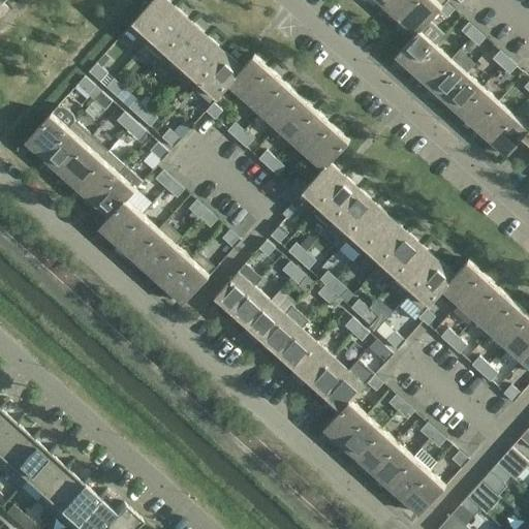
[(151,0),(127,28),(145,43),(177,7),(168,0),(151,0)]
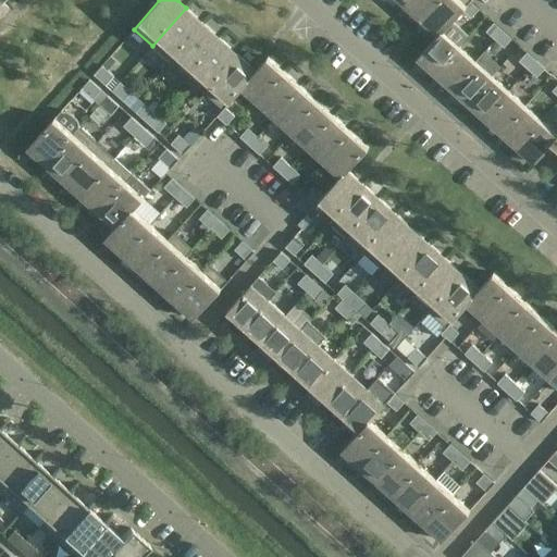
[(406,0),(403,3),(421,20),(437,0),(406,0)]
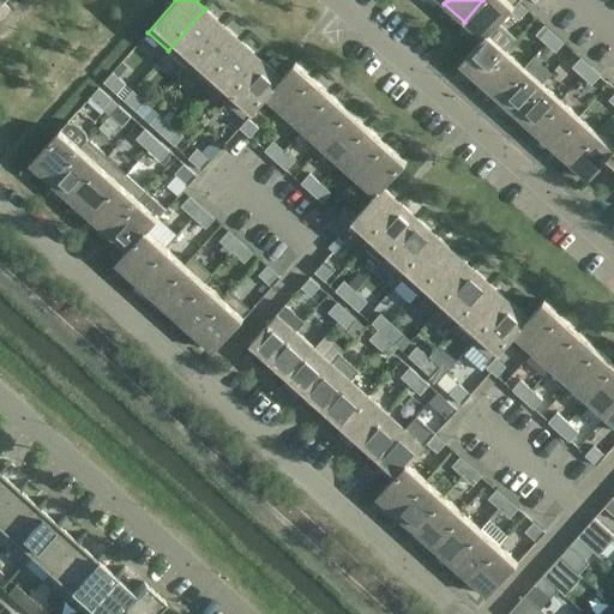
[(482,0),(464,22),(482,38),(483,38),(487,35),(488,35),(499,23),(510,11),(518,1),(518,0),(482,0)]
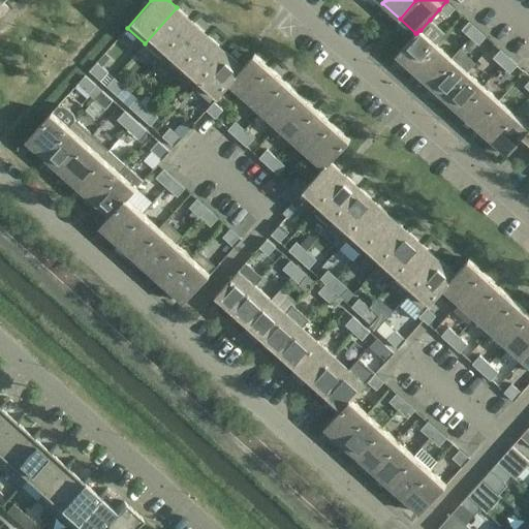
[(455,8),(446,1),(439,9),(446,18),(455,8)]
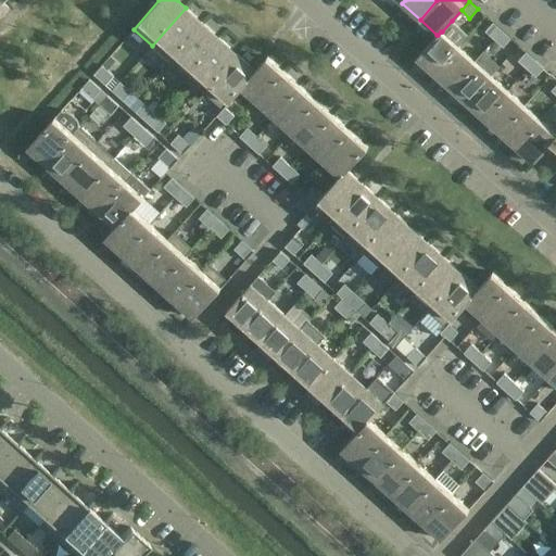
[(186,8),(152,46),(169,61),(203,24),(186,8)]
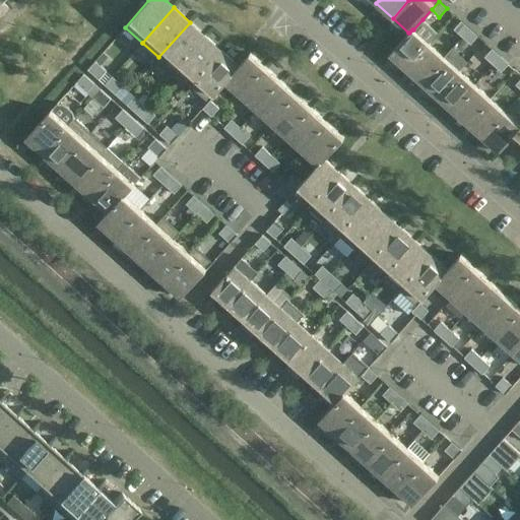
[(389,54),(405,69),(428,43),(437,33),(423,19),(413,29),(412,29),(409,33),(408,33),(389,54)]
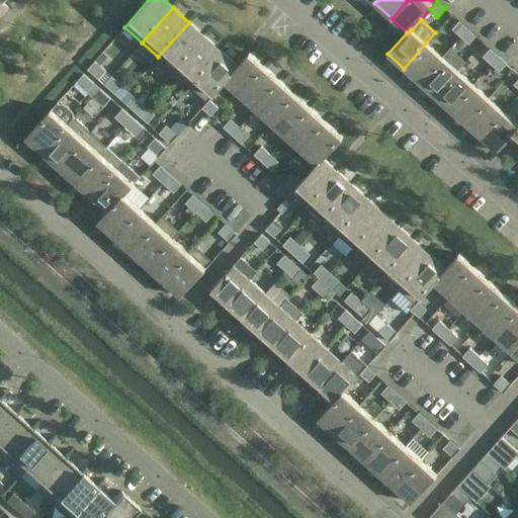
[(459,36),(467,28),(459,20),(451,29),(459,36)]
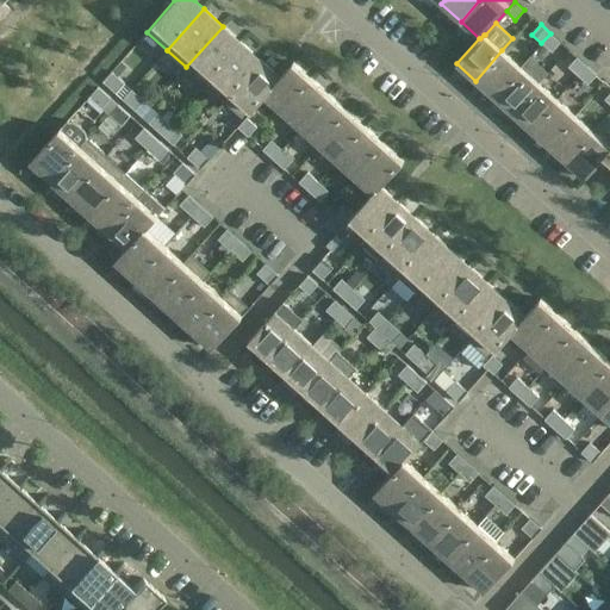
[(223,26),(186,67),(205,85),(242,43),(223,26)]
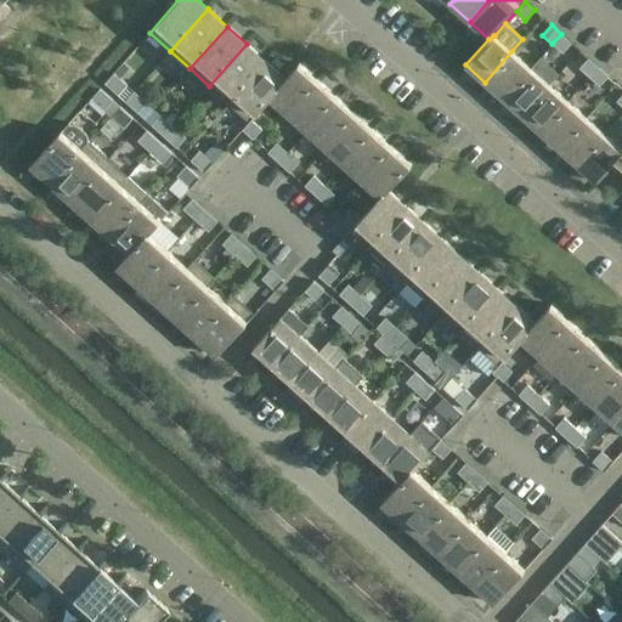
[(563,52),(571,43),(561,34),(552,44),(563,52)]
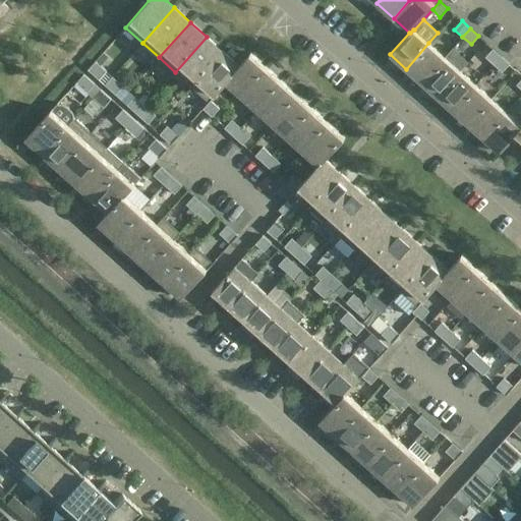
[(207,37),(175,72),(175,73),(182,65),(197,79),(190,87),(191,87),(223,51),(207,37)]
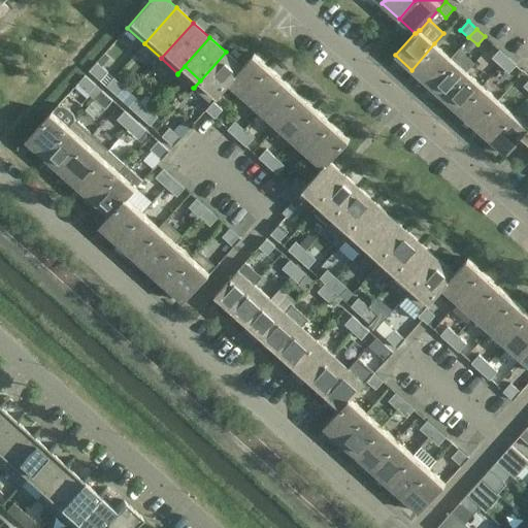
[(434,43),(411,70),(427,84),(451,58),(434,43)]
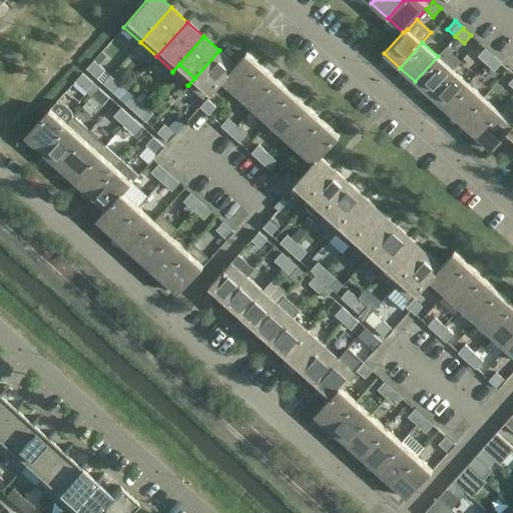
[(438,56),(415,81),(431,95),(453,70),(461,61),(445,47),(438,56)]
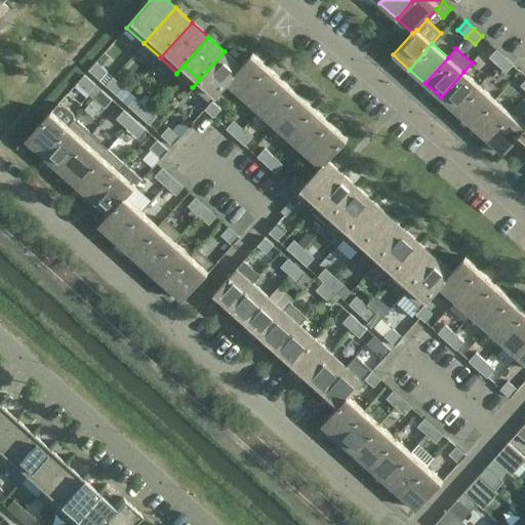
[(497,65),(505,56),(496,49),(489,57),(497,65)]
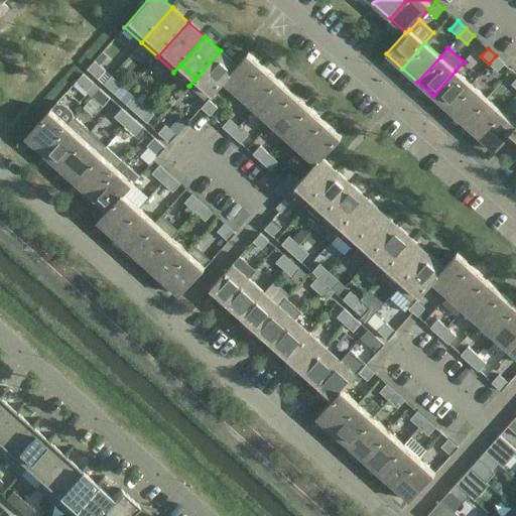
[(221,50),(189,86),(207,101),(209,99),(224,82),(224,81),(238,66),(237,65),(221,50)]
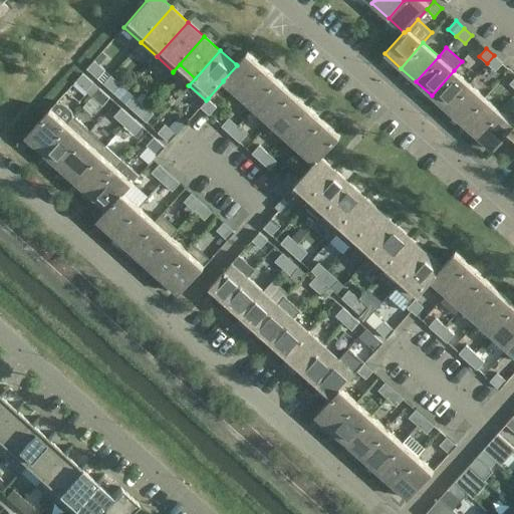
[(247,52),(236,64),(237,65),(223,80),(223,81),(238,94),(263,66),(247,52)]
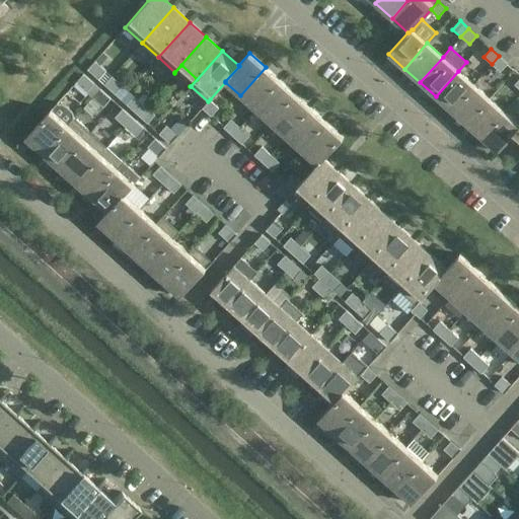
[(500,71),(507,63),(499,56),(492,64),(500,71)]
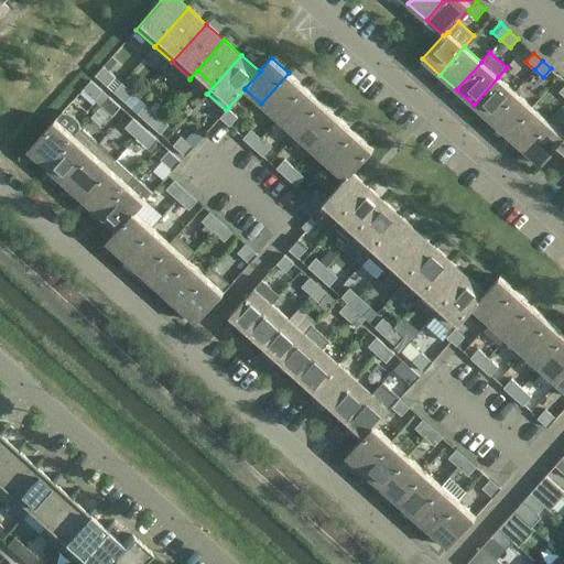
[(115,77),(102,66),(95,75),(107,86),(115,77)]
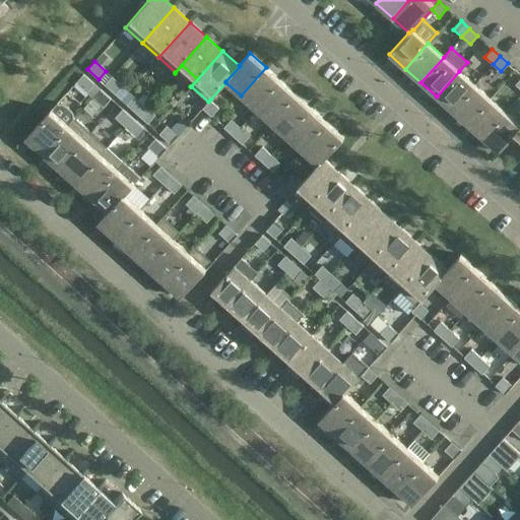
[(266,67),(241,95),(256,110),(281,81),(266,67)]
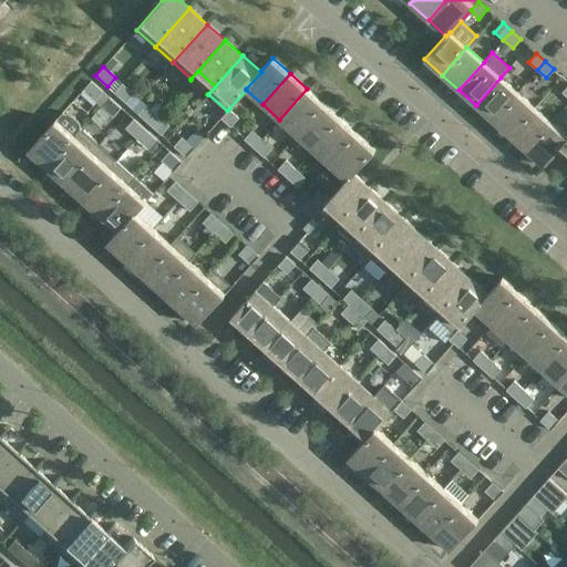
[(501,78),(476,105),(493,120),(517,92),(501,78)]
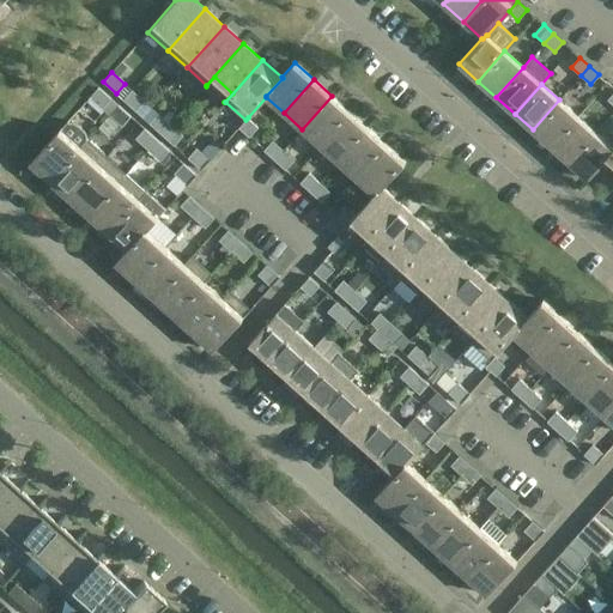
[(111,98),(98,86),(90,97),(103,109),(111,98)]
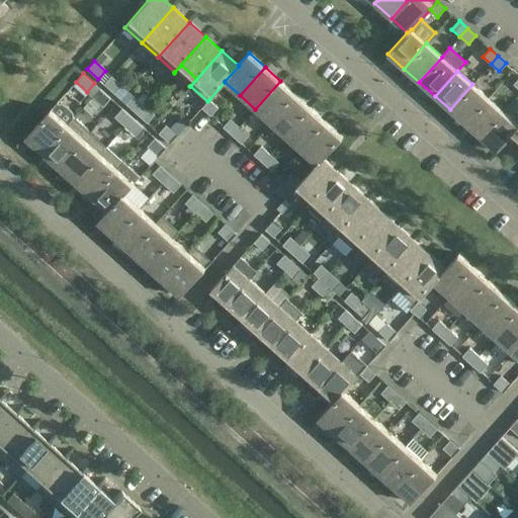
[(122,85),(111,76),(103,84),(114,94),(122,85)]
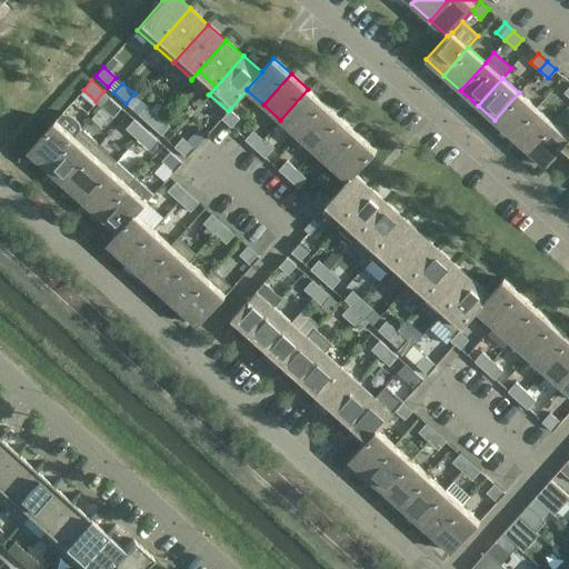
[(308,89),(280,120),(297,135),(325,103),(308,89)]
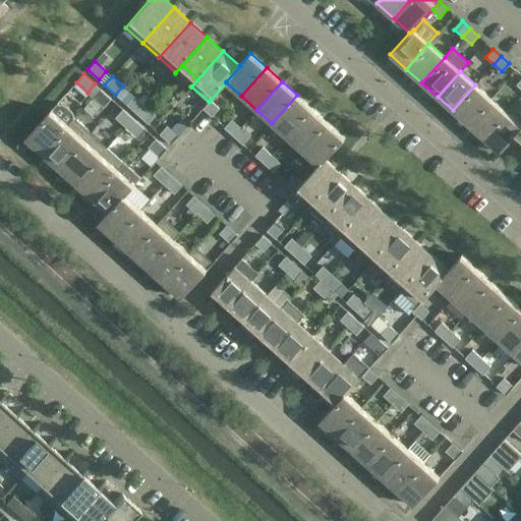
[(475,84),(453,110),(468,124),(490,99),(475,84)]
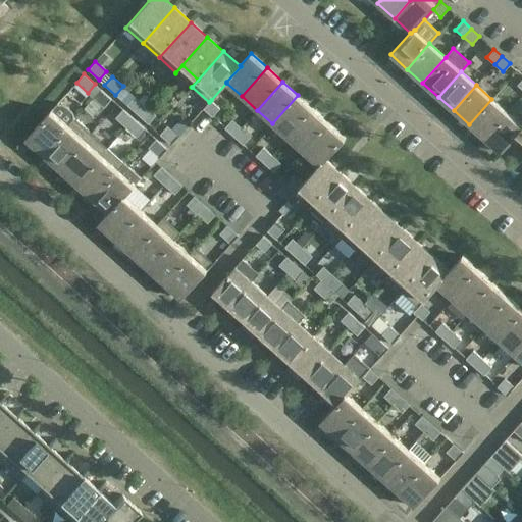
[(111,99),(101,90),(93,98),(104,107),(111,99)]
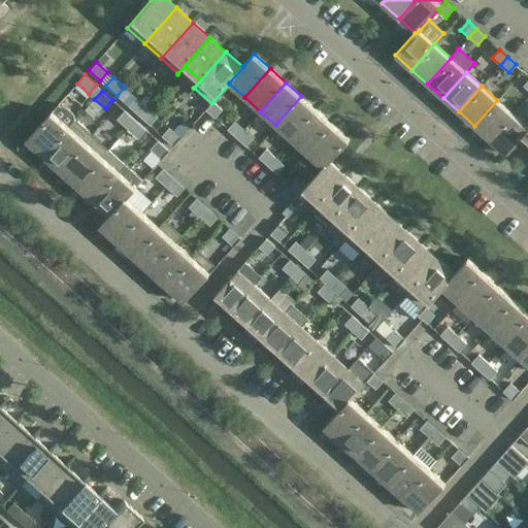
[(301,96),(275,125),(292,139),(318,110),(316,108),(301,96)]
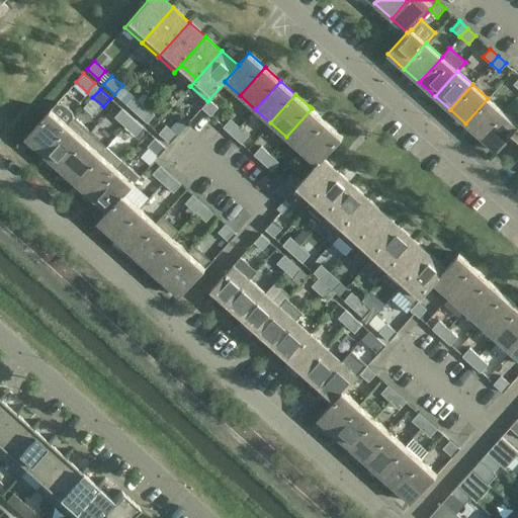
[(144,105),(134,95),(125,104),(136,113),(144,105)]
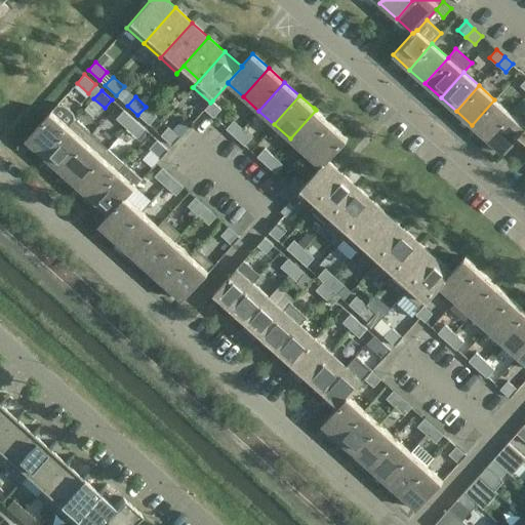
[(494,99),(472,125),(487,139),(511,114),(494,99)]
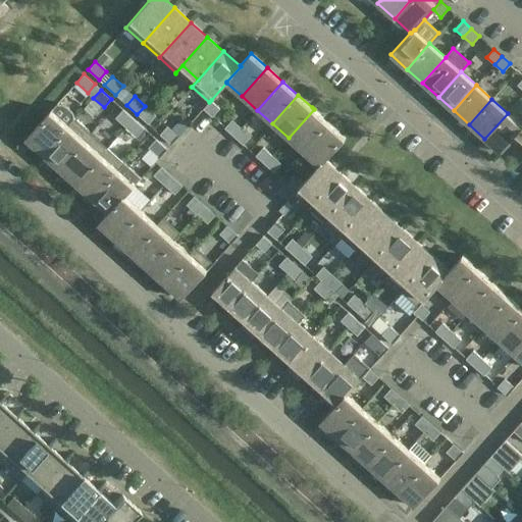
[(211,100),(209,102),(203,108),(212,116),(220,108),(211,100)]
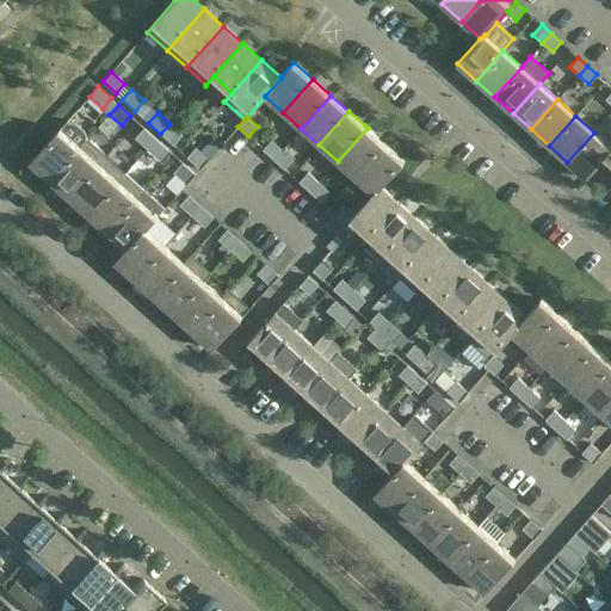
[(49,179),(50,180),(87,139),(86,137),(85,134),(84,130),(76,124),(73,123),(69,122),(68,121),(60,129),(30,162),(49,179)]
